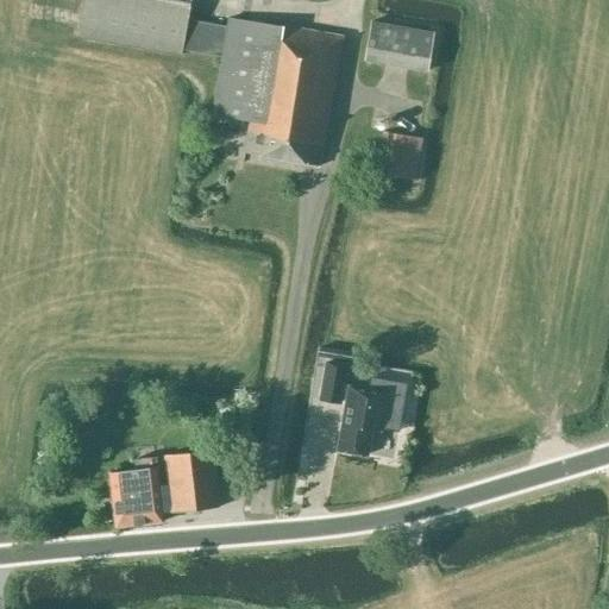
[(187,20),(188,11),(189,0),(81,0),(76,35),(182,54),(183,50),(221,56),(220,60),(221,60),(212,114),(249,121),(243,152),(318,165),(340,36),(282,25),(282,26),(228,18),(227,27),(187,20)]
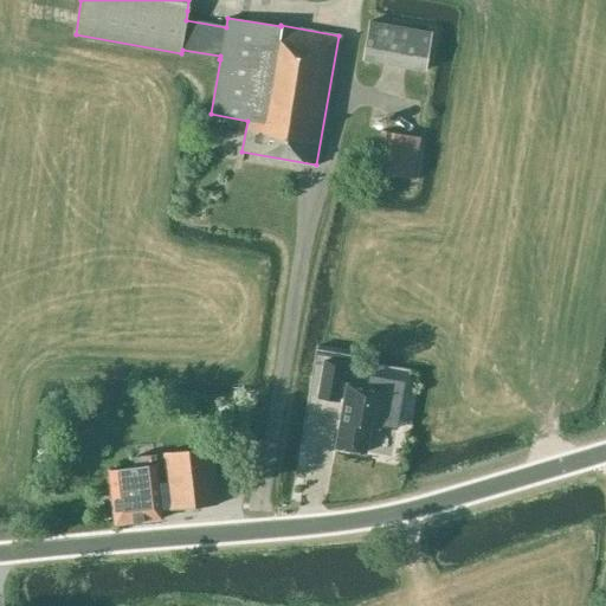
[(368,21),(362,59),(424,70),(431,31),(368,21)]
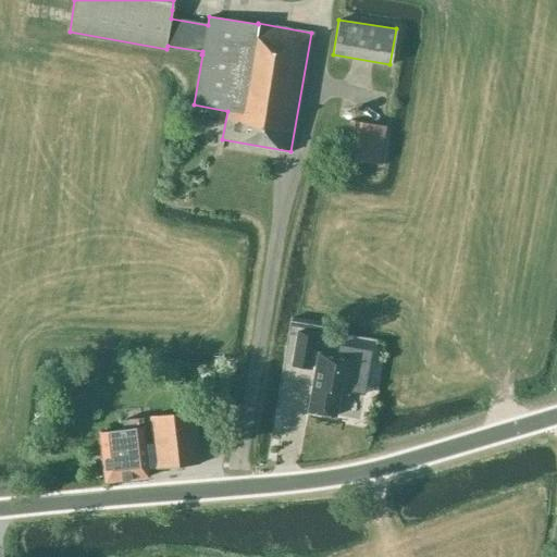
[(379,164),(385,126),(350,120),(343,158),(379,164)]
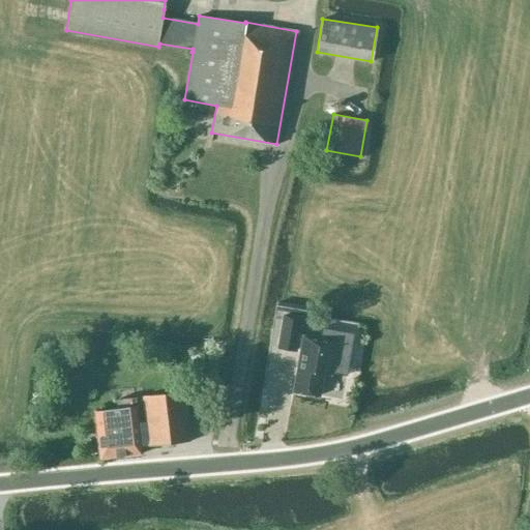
[(303,318),(284,315),(278,349),(297,352),(303,318)]
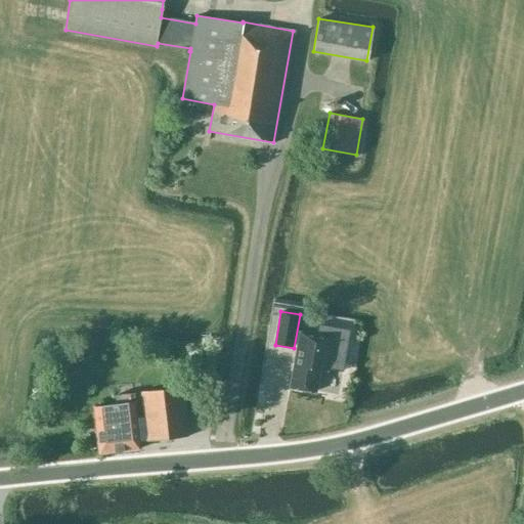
[(299,332),(295,356),(290,387),(314,391),(318,368),(329,369),(334,337),(299,332)]
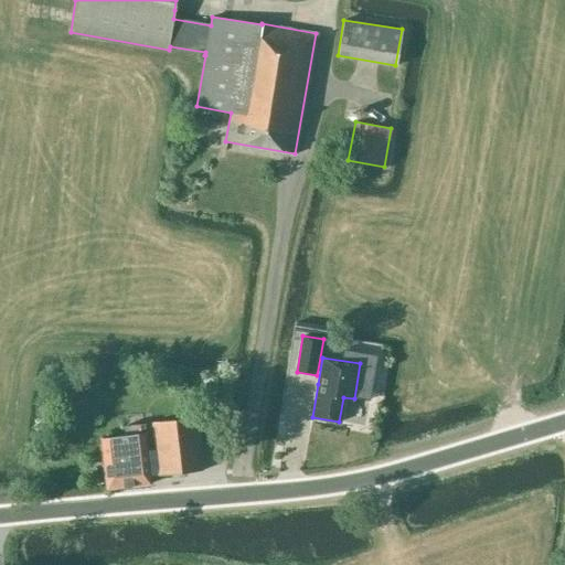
[(196,416),(194,416),(152,422),(156,449),(147,449),(144,422),(124,425),(126,435),(99,438),(106,488),(151,482),(150,475),(202,468),(196,416)]
